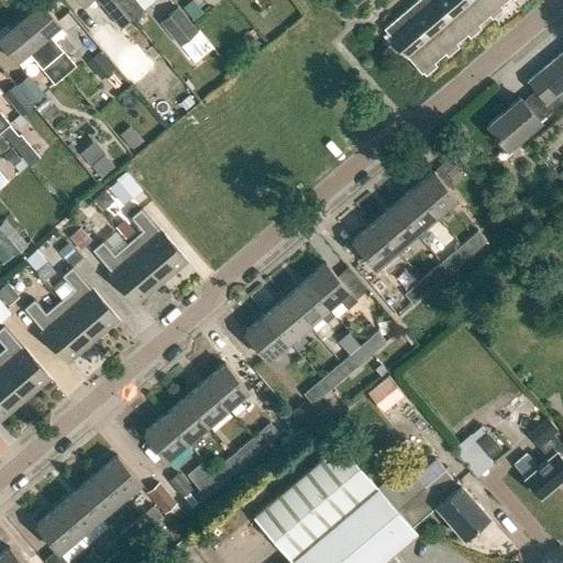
[(118,0),(109,0),(103,6),(121,28),(132,18),(118,0)]
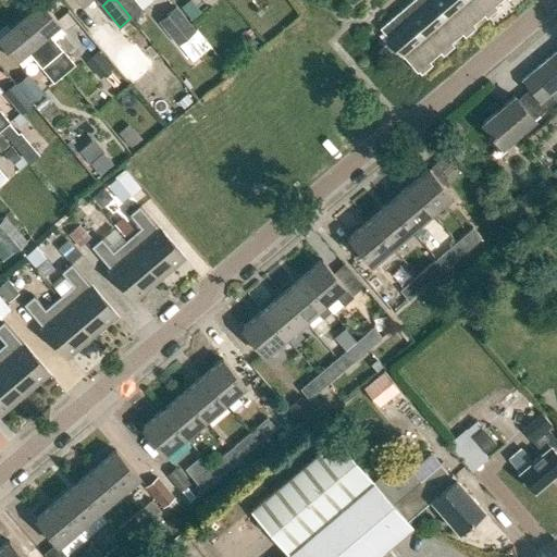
[(116,0),(131,17),(141,9),(134,0),(116,0)]
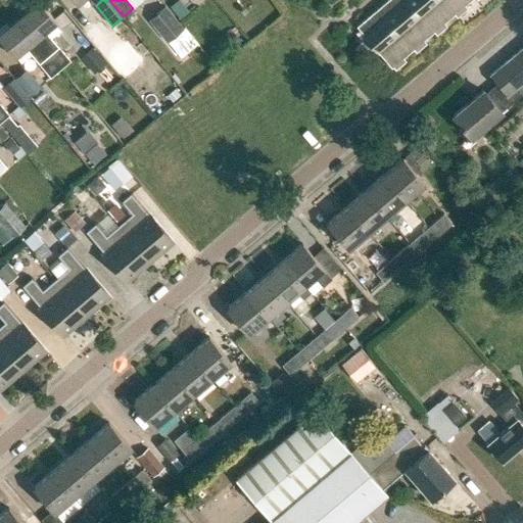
[(385,0),(357,26),(363,33),(391,66),(392,65),(395,68),(406,59),(403,56),(414,48),(416,51),(426,42),(424,39),(434,31),(436,34),(446,25),(444,21),(455,13),(457,16),(468,7),(465,4),(469,0),(385,0)]
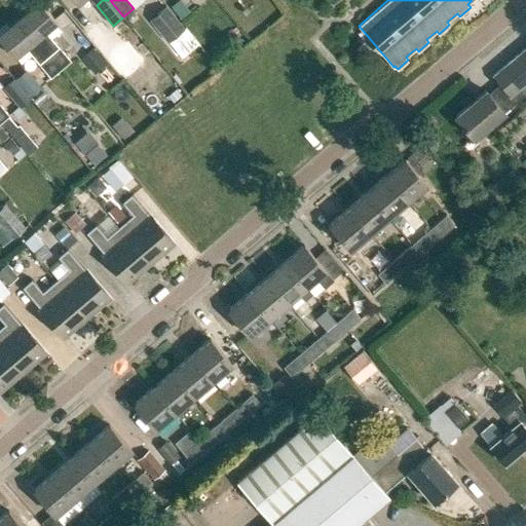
[(39,1),(19,19),(36,39),(44,49),(61,69),(71,61),(45,31),(57,22),(39,1)]
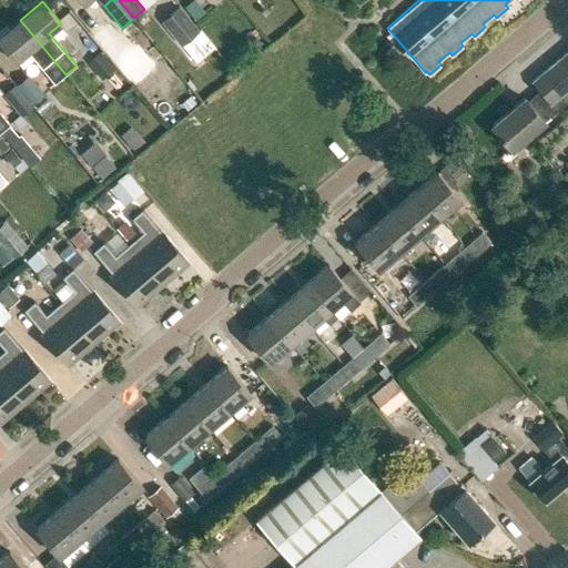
[(180,6),(161,21),(181,46),(183,44),(200,30),(180,6)]
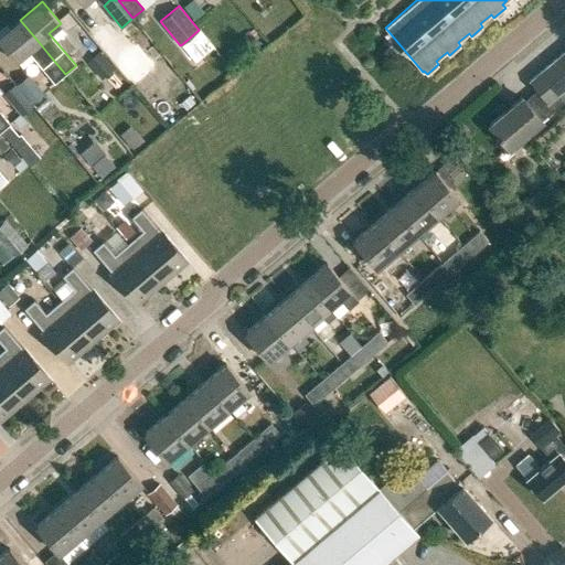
[(20,20),(0,36),(0,42),(16,61),(30,50),(39,61),(38,62),(54,83),(65,74),(48,53),(39,42),(20,20)]
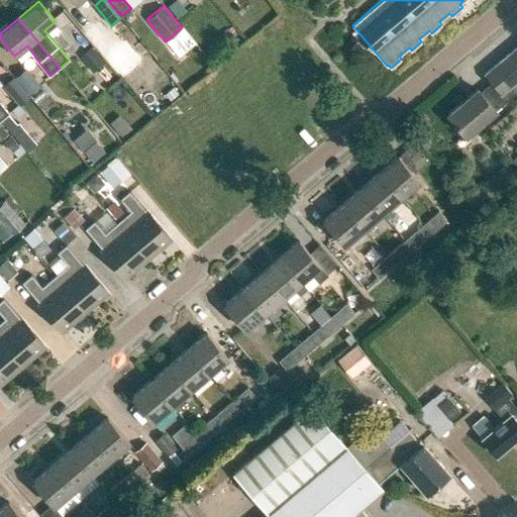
[(92,21),(82,29),(95,45),(105,36),(92,21)]
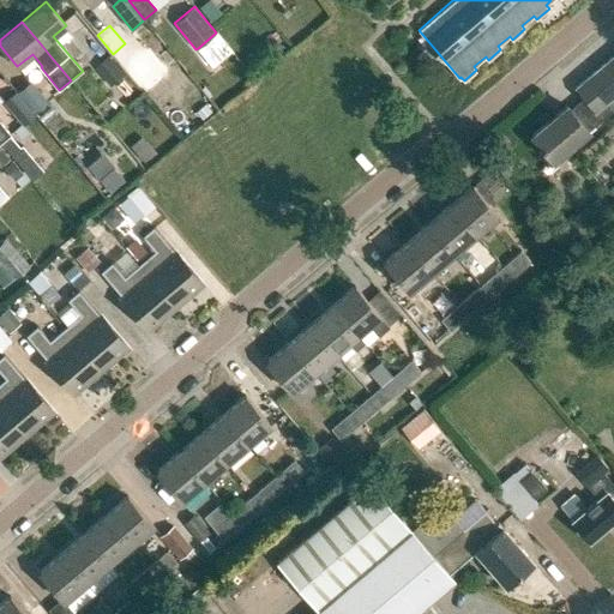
[(216,32),(198,48),(215,68),(233,53),(216,32)]
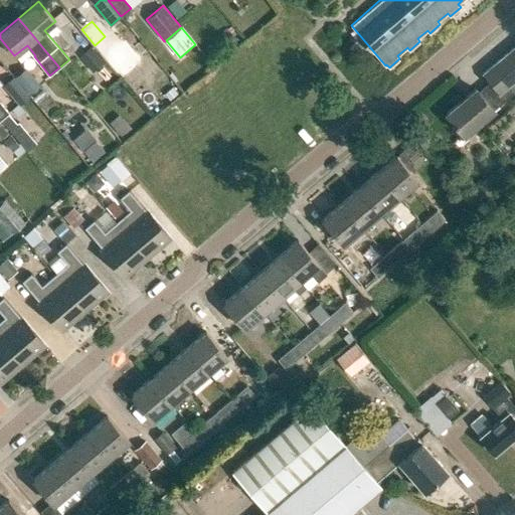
[(476,88),(446,113),(465,135),(495,110),(494,109),(513,92),(508,87),(514,80),(514,44),(484,71),(492,81),(480,93),(476,88)]
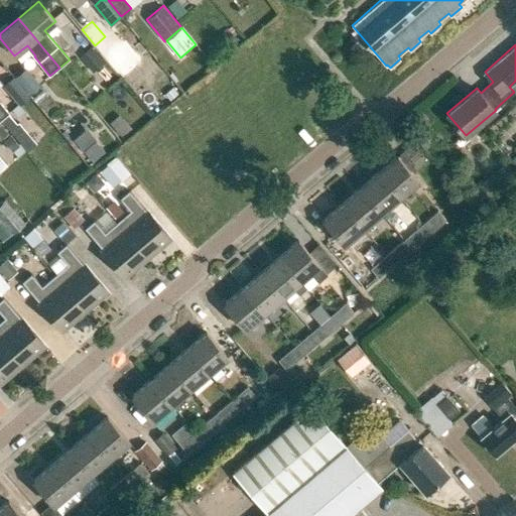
[(92,47),(81,56),(94,72),(105,62),(92,47)]
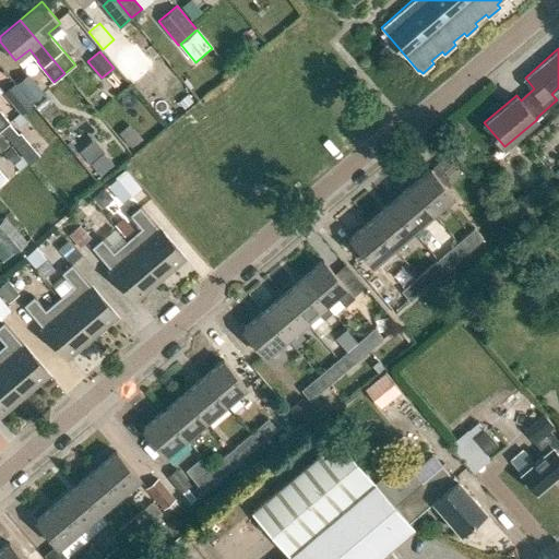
[(0,88),(19,110),(31,100),(11,79),(0,88)]
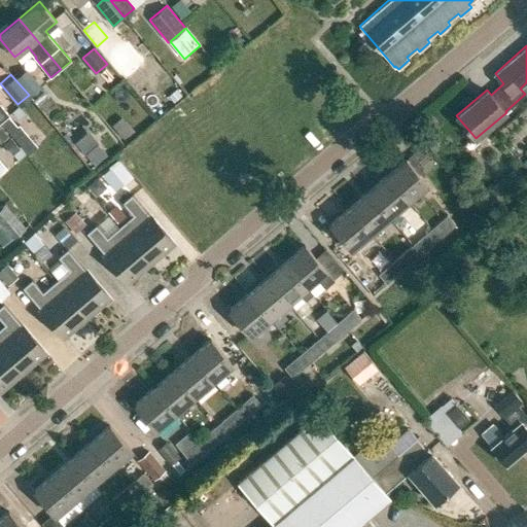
[(0,121),(1,124),(8,117),(9,116),(0,104),(0,121)]
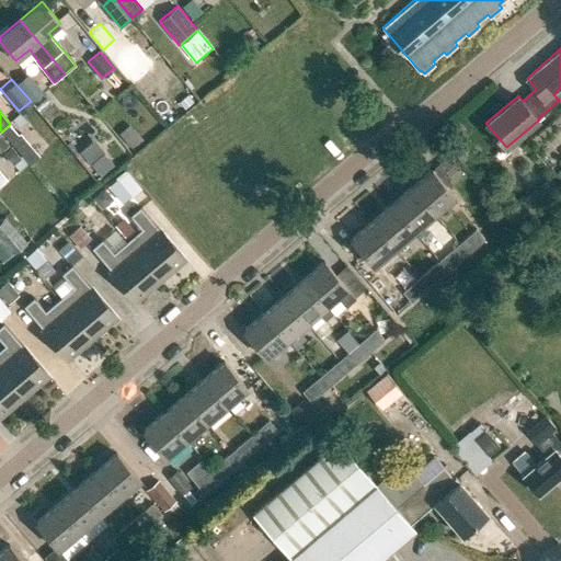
[(18,135),(9,125),(1,132),(30,164),(39,157),(20,134),(18,135)]
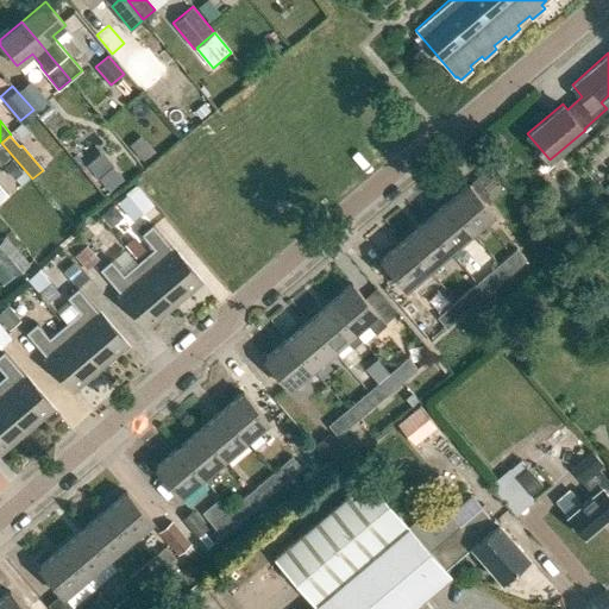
[(145,139),(135,149),(145,162),(156,152),(145,139)]
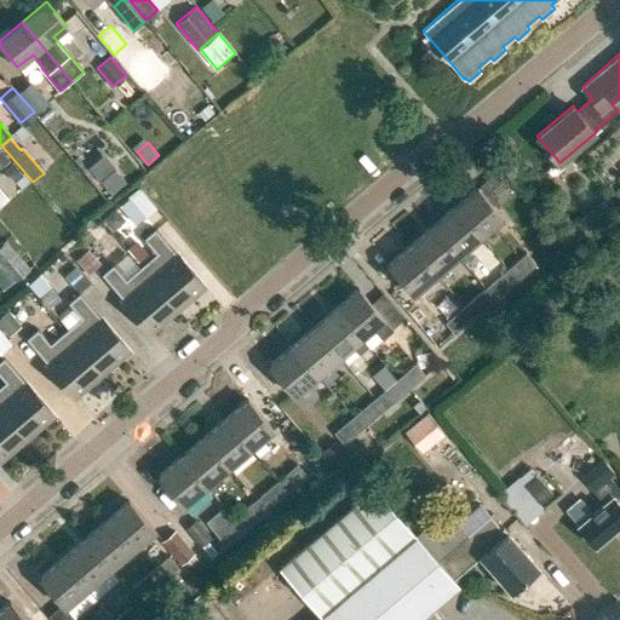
[(115,170),(102,182),(114,195),(127,183),(115,170)]
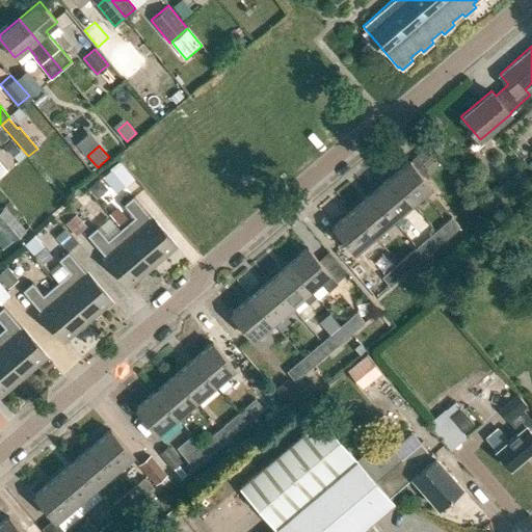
[(391,177),(413,203),(431,186),(409,160),(391,177)]
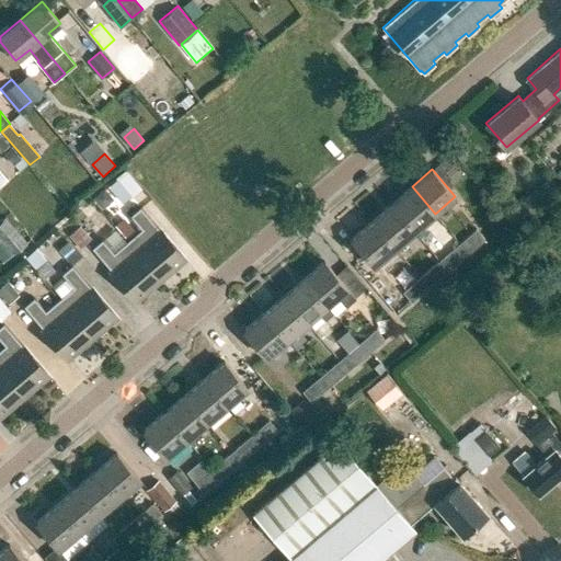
[(122,203),(130,196),(116,178),(107,185),(122,203)]
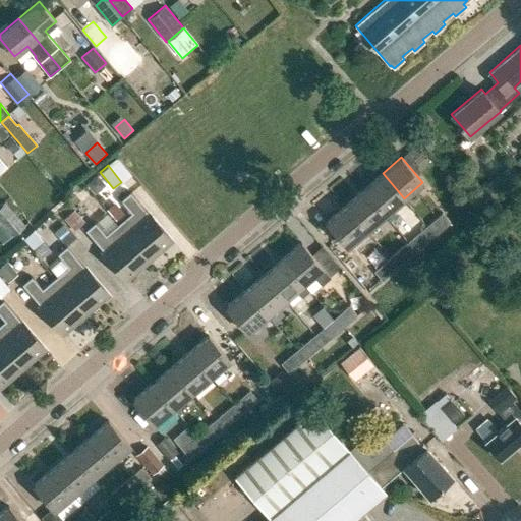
[(363,189),(386,215),(404,198),(383,173),(363,189)]
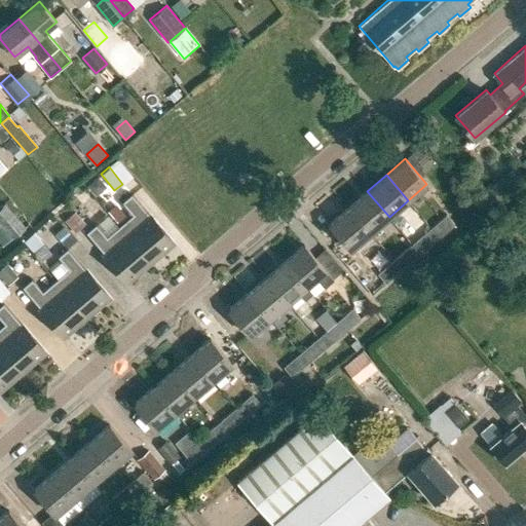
[(349,207),(371,232),(389,217),(367,191),(349,207)]
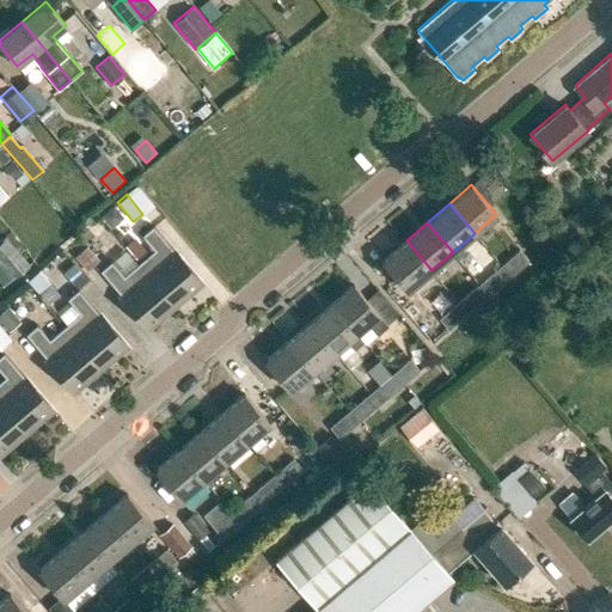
[(138,263),(173,304),(200,281),(152,226),(140,236),(153,250),(138,263)]
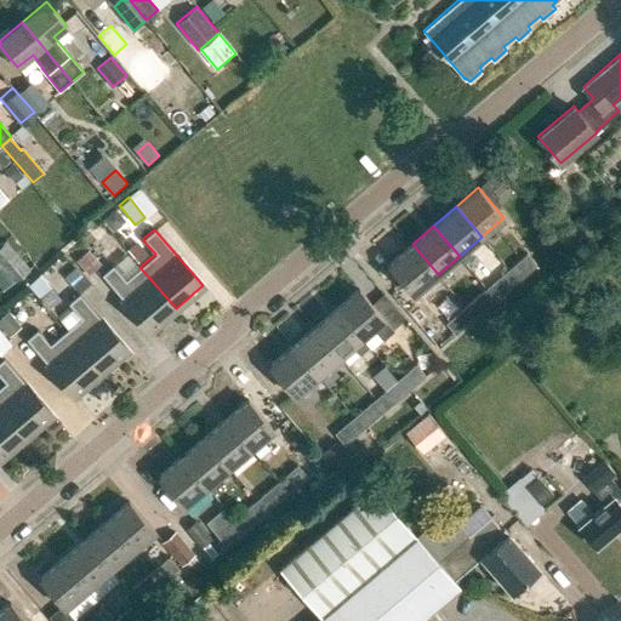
[(0,241),(0,289),(0,290),(27,267),(4,239),(0,241)]
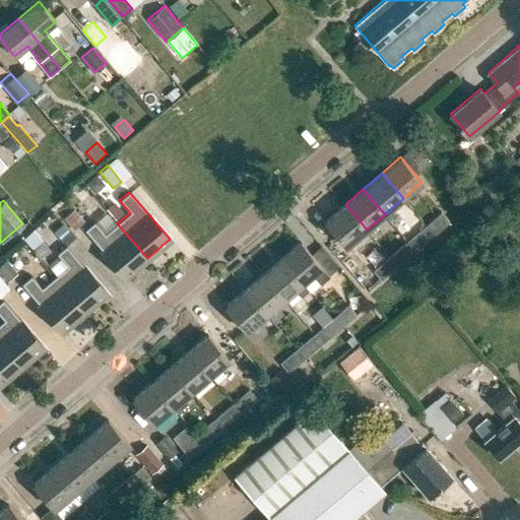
[(326,220),(347,246),(367,230),(345,204),(326,220)]
